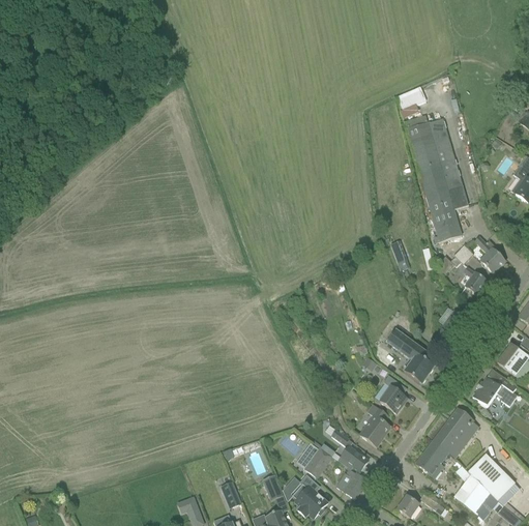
[(405,116),(431,105),(422,84),(397,94),(405,116)]
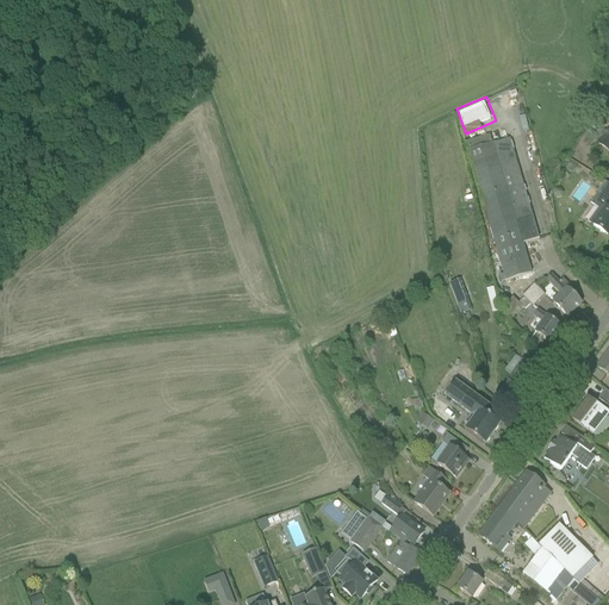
[(608,125),(606,124),(597,137),(608,145),(608,125)]
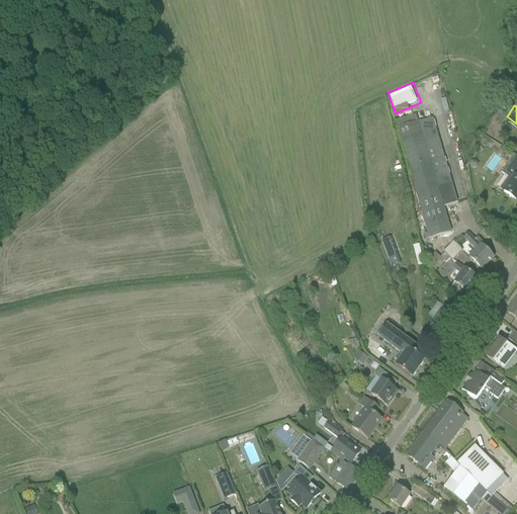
[(452,228),(444,203),(459,198),(453,180),(434,114),(419,119),(417,113),(417,111),(396,117),(399,125),(430,230),(426,231),(427,236),(432,234),(452,228)]
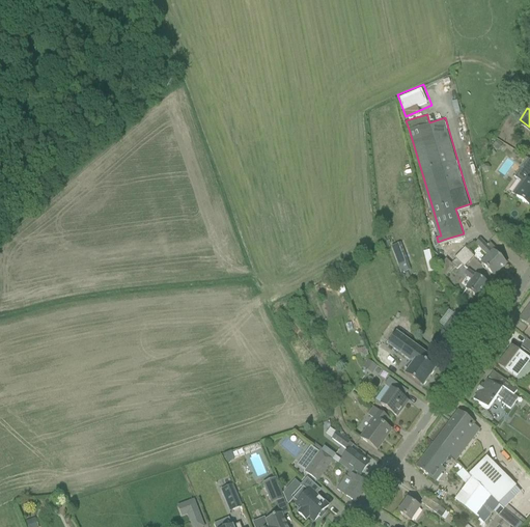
[(494,142),(499,147),(503,141),(498,137),(494,142)]
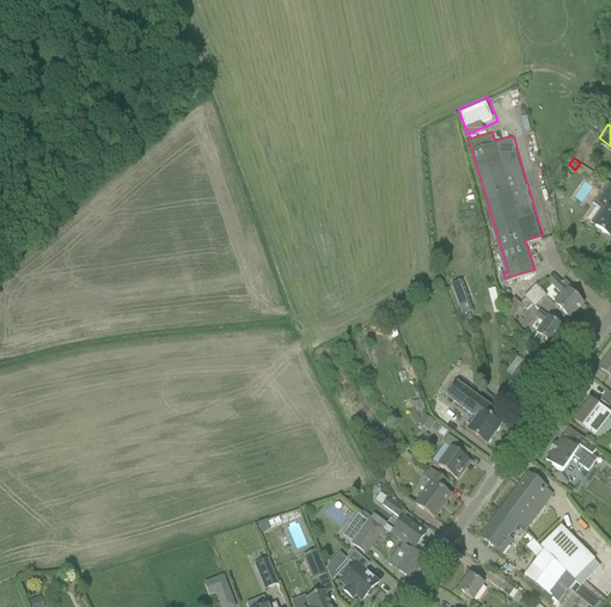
[(556,191),(558,196),(564,195),(567,189),(563,185),(557,186),(556,191)]
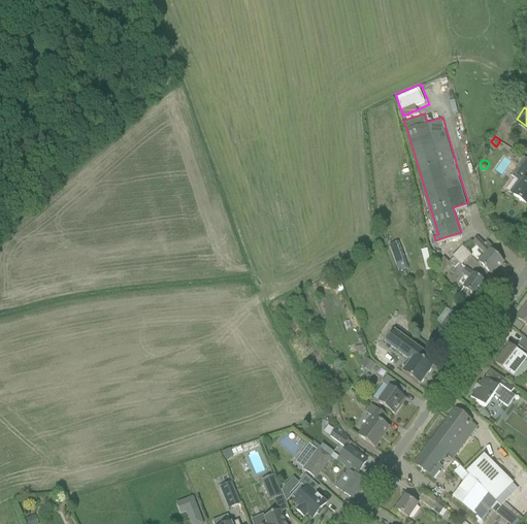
[(526,167),(519,163),(512,173),(518,177),(509,189),(526,201),(526,167)]
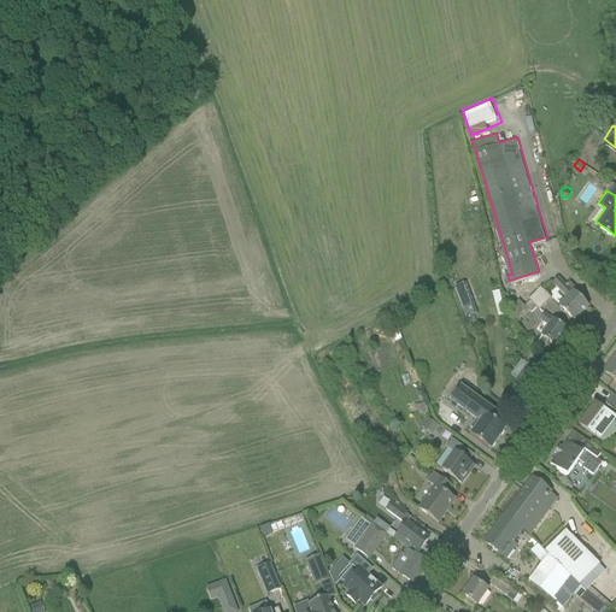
[(579,286),(572,278),(567,282),(559,274),(553,280),(569,294),(561,302),(575,316),(588,302),(575,289),(579,286)]
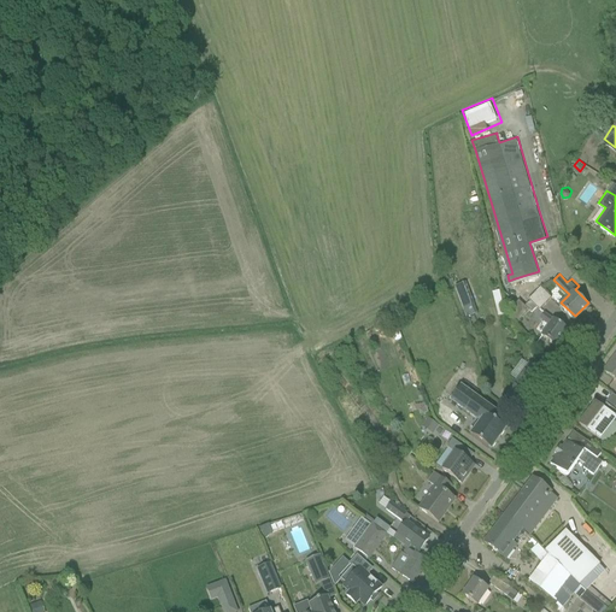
[(541,283),(535,289),(547,300),(553,294),(541,283)]
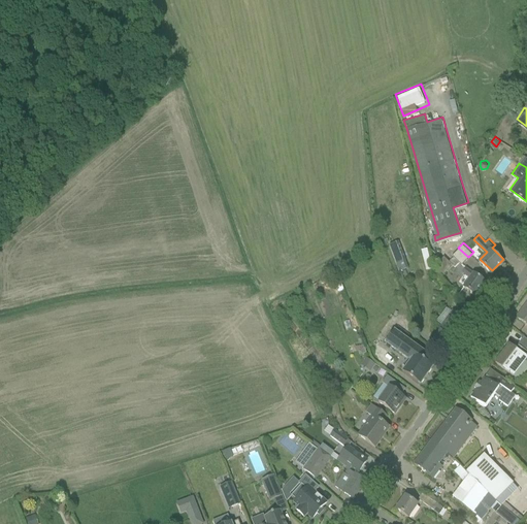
[(428,246),(422,248),(426,268),(432,266),(428,246)]
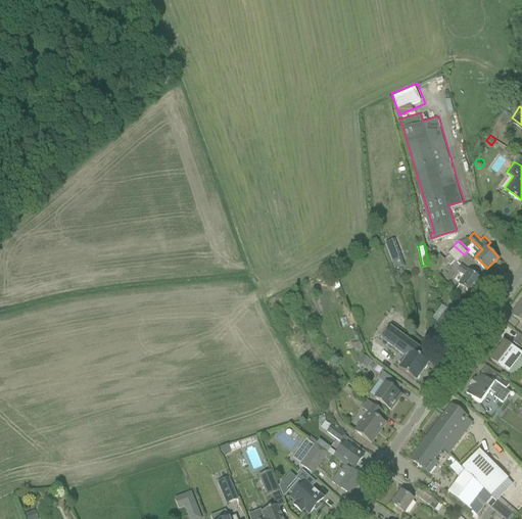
[(454,245),(448,250),(456,256),(459,260),(464,254),(454,245)]
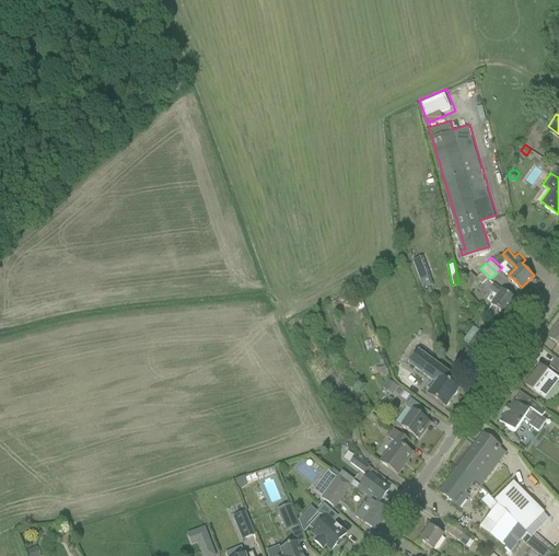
[(433,281),(429,267),(418,270),(422,280),(426,279),(428,284),(433,281)]
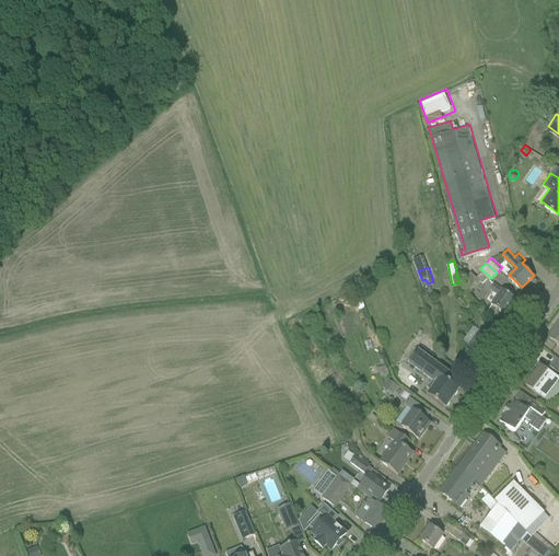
[(468,292),(481,278),(472,269),(458,284),(468,292)]
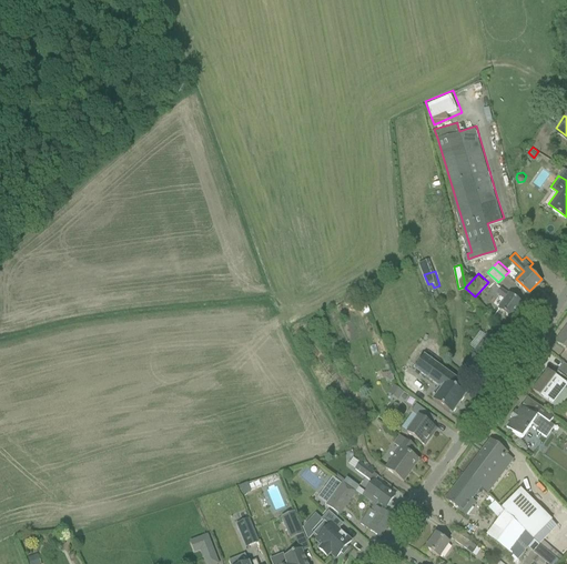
[(506,295),(498,306),(512,315),(523,300),(502,285),(498,290),(506,295)]
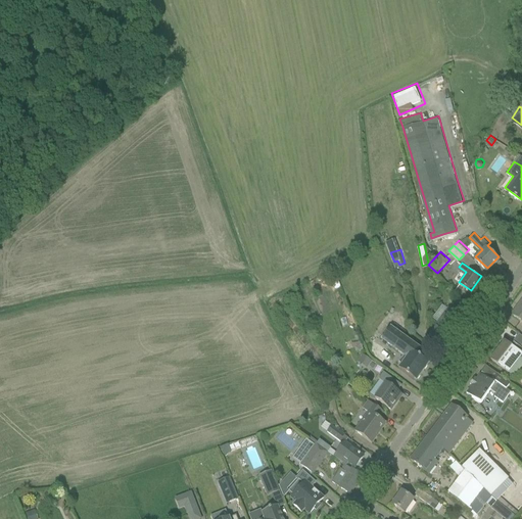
[(521,297),(512,312),(521,319),(521,297)]
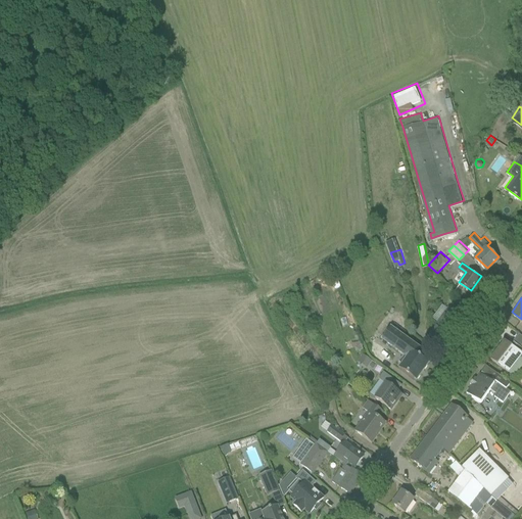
[(462,316),(449,307),(430,332),(442,342),(462,316)]
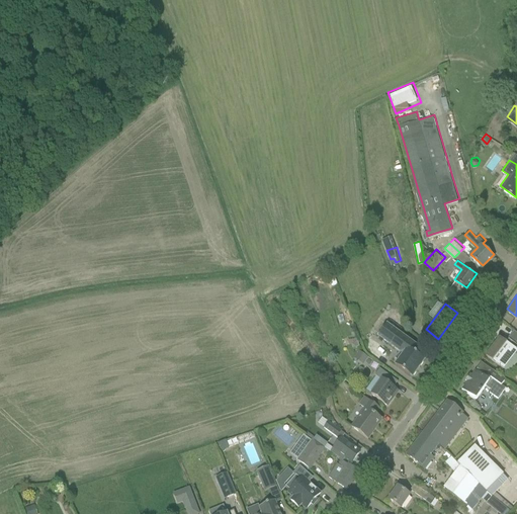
[(404,350),(396,362),(412,375),(425,358),(413,349),(417,342),(388,321),(378,333),(404,350)]
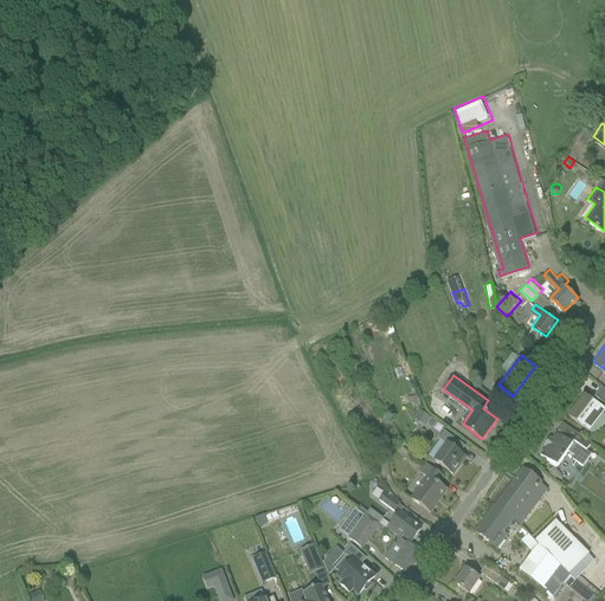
[(586,392),(570,413),(579,420),(591,428),(604,412),(604,399),(597,393),(593,398),(586,392)]
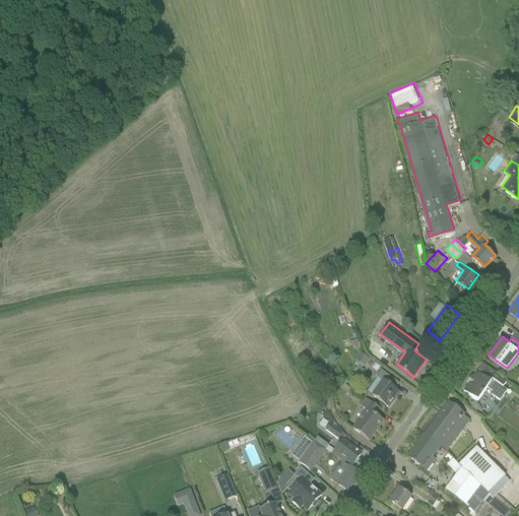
[(358,357),(368,362),(372,353),(361,348),(358,357)]
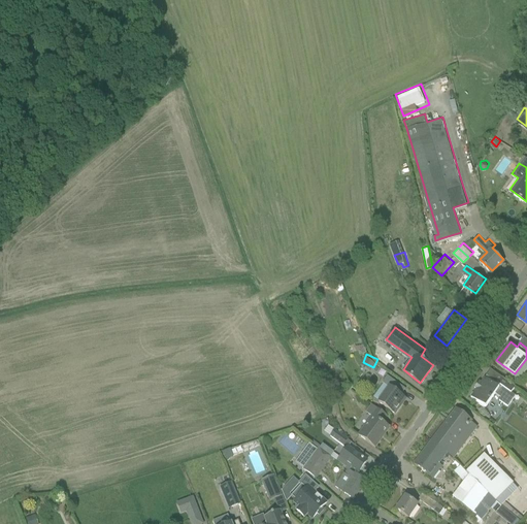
[(395,411),(401,401),(405,395),(401,392),(405,386),(387,372),(382,380),(389,385),(379,399),(395,411)]
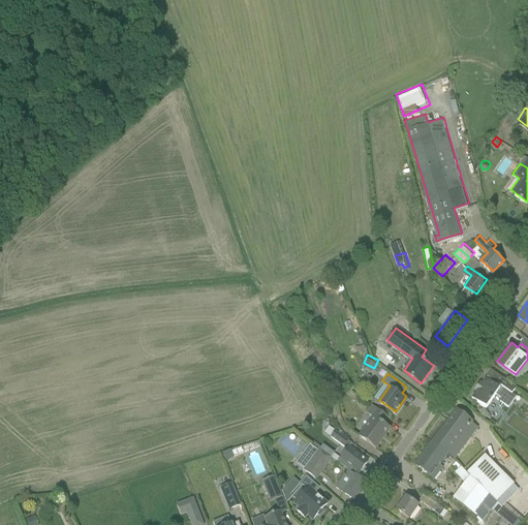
[(497,391),(501,395),(502,395),(501,398),(509,404),(517,393),(513,390),(517,384),(513,380),(504,375),(500,380),(494,376),(492,379),(487,375),(483,380),(480,379),(478,381),(480,383),(472,395),(480,400),(486,404),(487,405),(487,404),(497,391)]
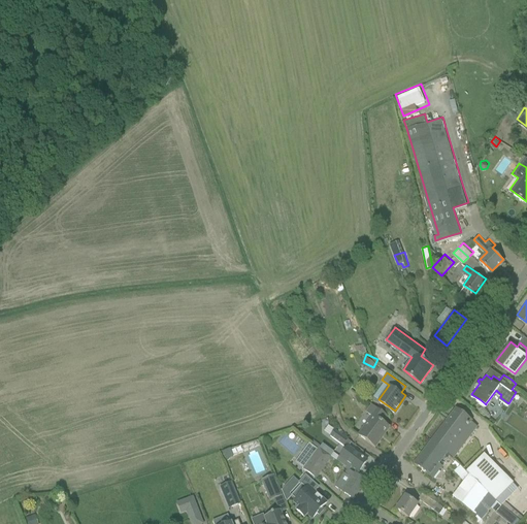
[(359,432),(361,434),(375,445),(390,425),(383,420),(387,414),(371,402),(366,410),(372,414),(359,432)]
